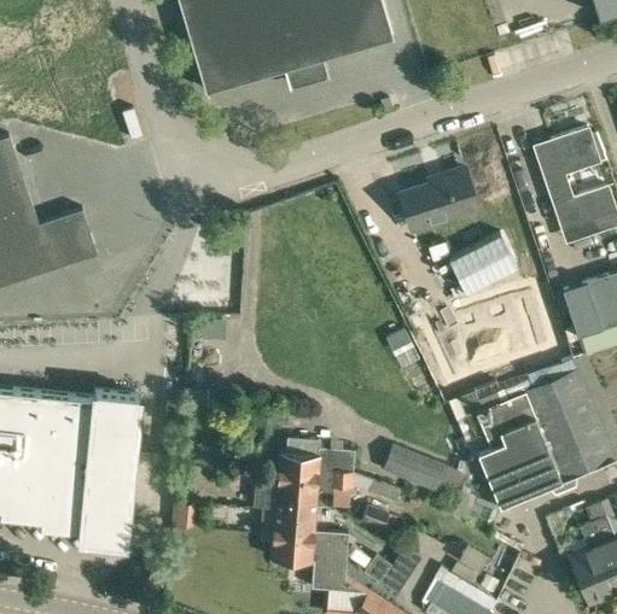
[(68,0),(0,0),(0,53),(76,39),(68,0)]
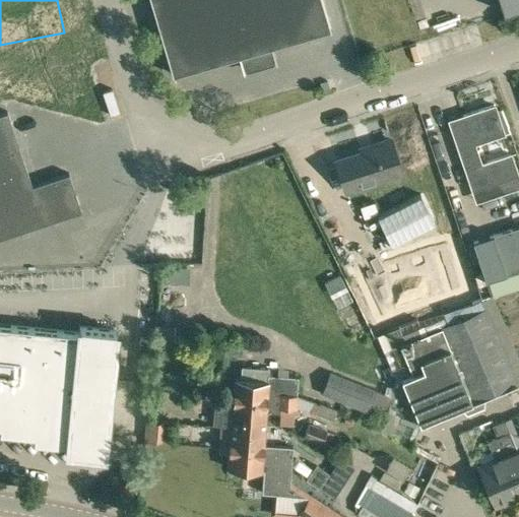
[(263,57),(262,52),(330,33),(320,0),(150,0),(174,78),(248,56),(250,61),(263,57)]
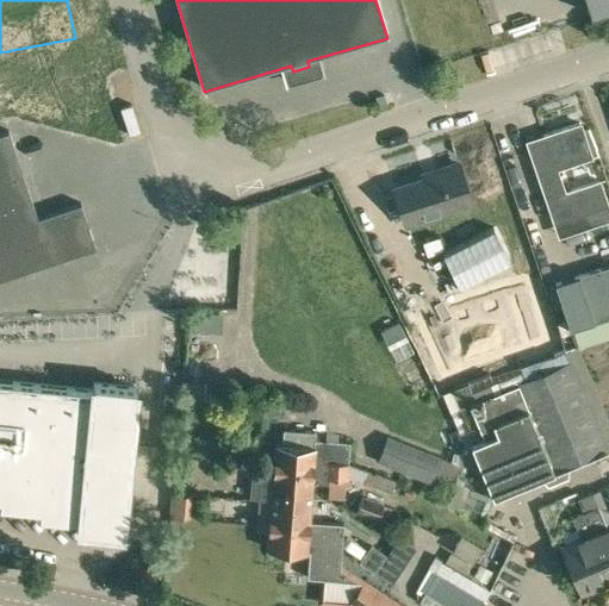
[(565,197),(554,164),(589,152),(580,127),(528,145),(554,225),(607,208),(600,185),(565,197)]
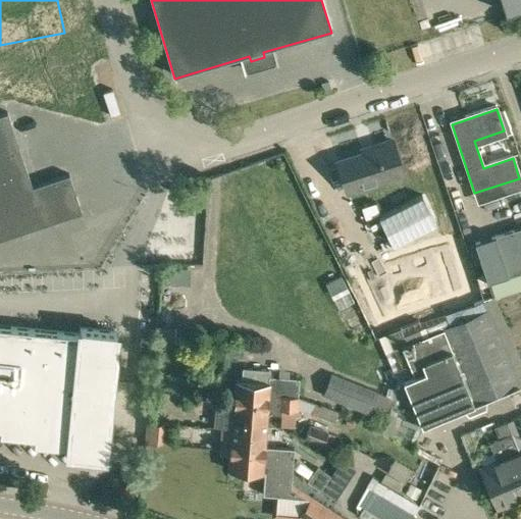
[(31,180),(8,115),(0,117),(0,242),(83,215),(70,177),(43,187),(40,177),(31,180)]
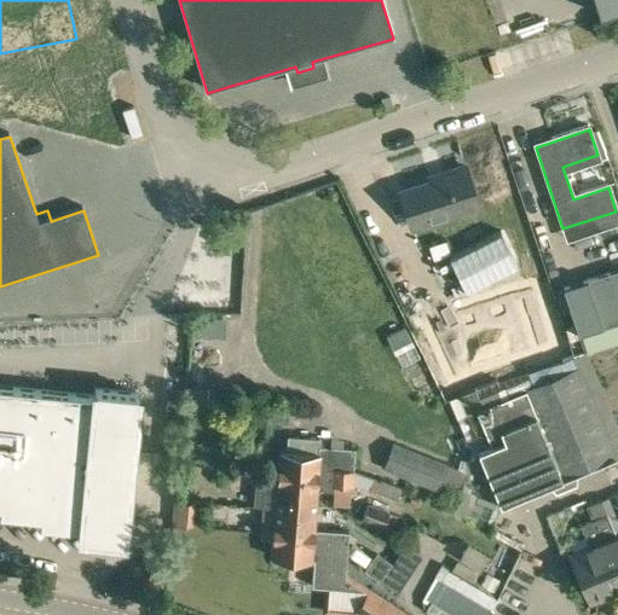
[(411,232),(477,210),(463,170),(443,178),(444,181),(399,197),(411,232)]
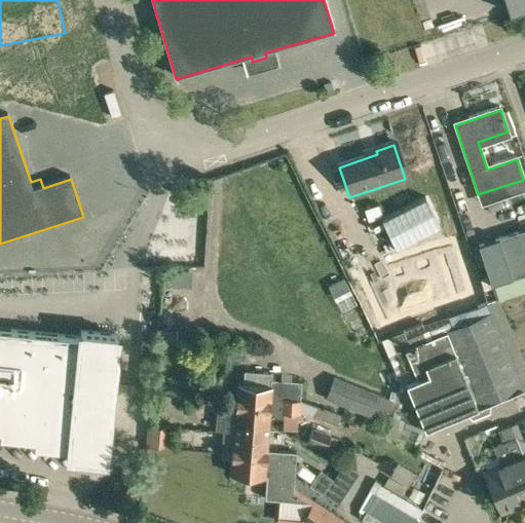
[(379,206),(365,211),(369,223),(383,218),(379,206)]
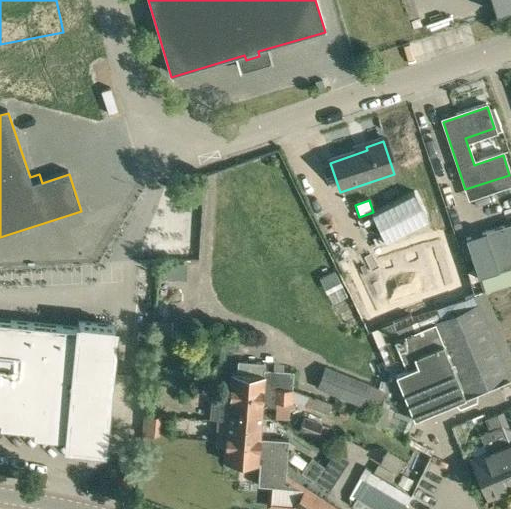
[(510,226),(466,242),(478,279),(480,279),(480,281),(510,271),(510,226)]
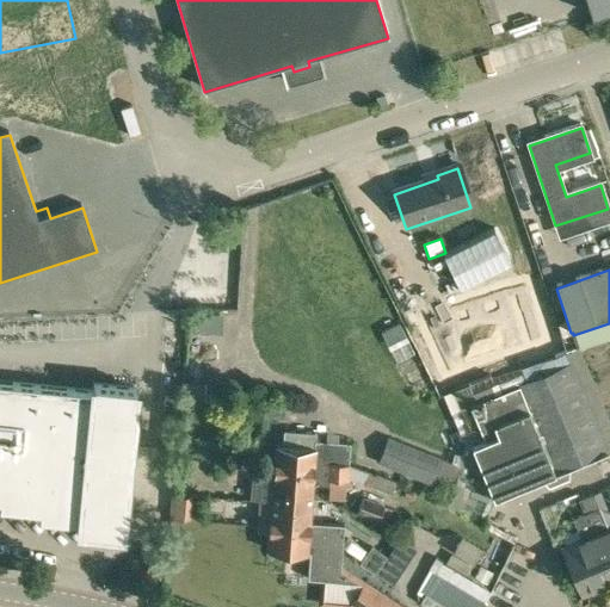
[(554,359),(553,357),(486,379),(486,381),(444,398),(467,452),(474,450),(497,501),(541,482),(550,490),(571,482),(572,470),(609,454),(609,423),(579,350),(554,359)]
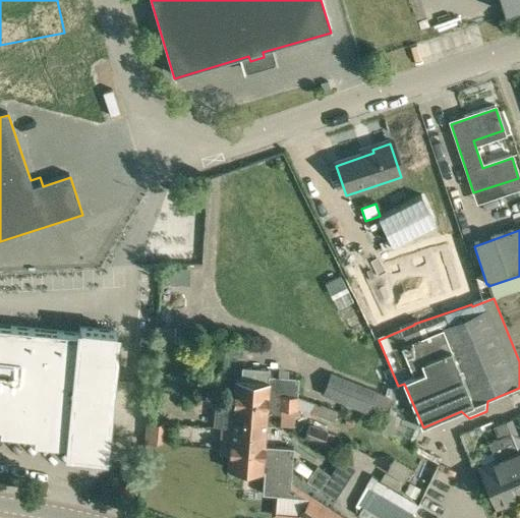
[(0,436),(35,440),(34,446),(68,449),(68,455),(105,459),(117,334),(80,330),(79,336),(0,328),(0,436)]
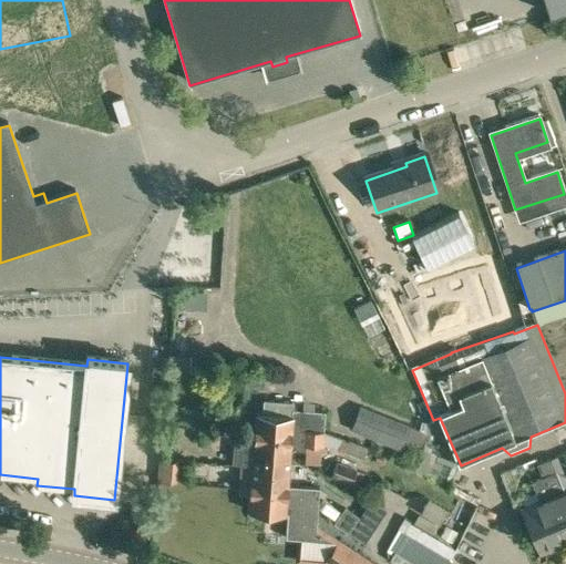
[(192,359),(174,358),(173,372),(191,373),(192,359)]
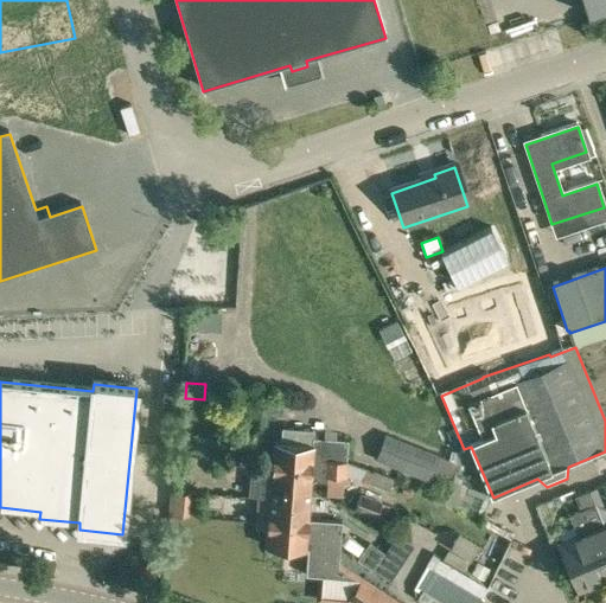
[(274,446),(273,468),(313,472),(314,464),(329,466),(329,464),(348,467),(349,443),(336,442),(336,437),(327,437),(327,442),(314,441),(314,434),(284,431),(282,446),(274,446)]
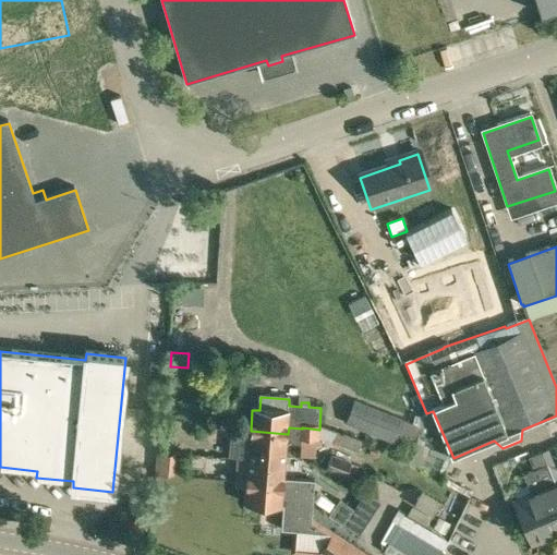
[(394,445),(403,421),(354,401),(344,426),(394,445)]
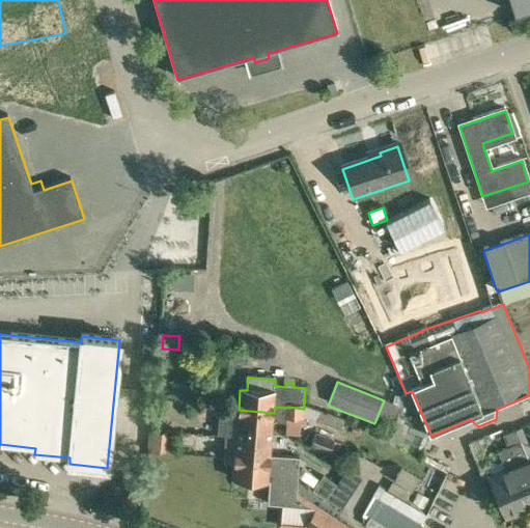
[(304,420),(304,409),(287,407),(287,408),(275,407),(274,413),(239,410),(236,440),(227,440),(227,441),(235,442),(252,443),(253,431),(273,432),(273,422),(286,424),(286,419),(304,420)]
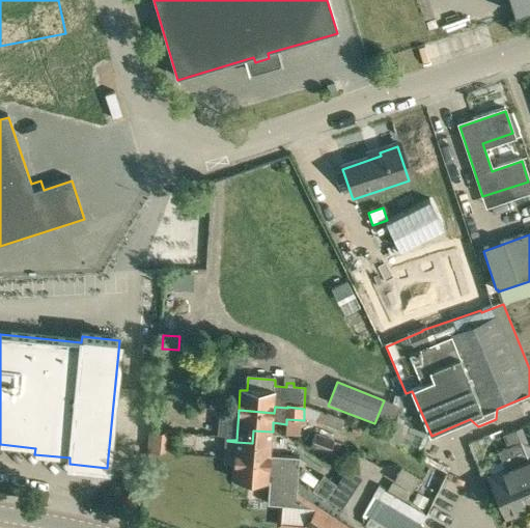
[(327,415),(323,414),(322,413),(317,423),(341,434),(345,422),(327,414),(327,415)]
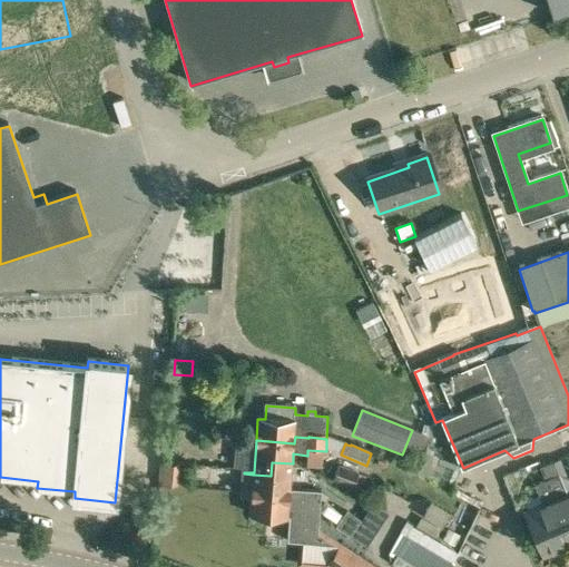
[(548,482),(568,533),(568,479),(561,461),(540,470),(546,482),(548,482)]
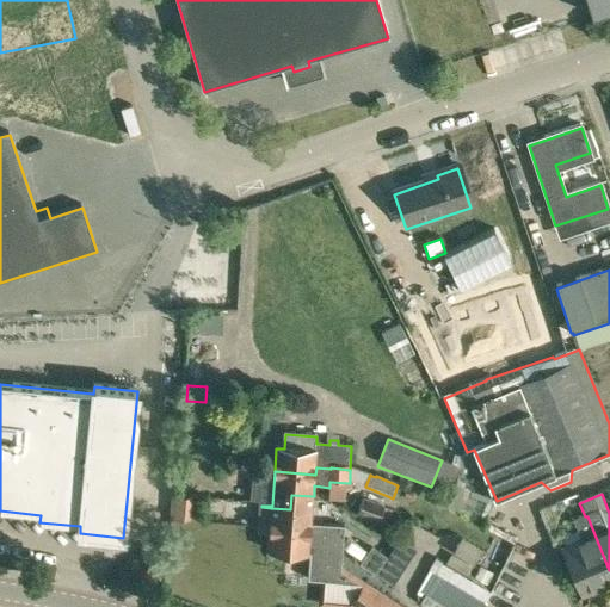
[(312,526),(314,496),(291,495),(290,509),(271,508),(262,507),(259,530),(269,530),(310,533),(310,542),(325,543),(344,544),(345,528),(312,526)]
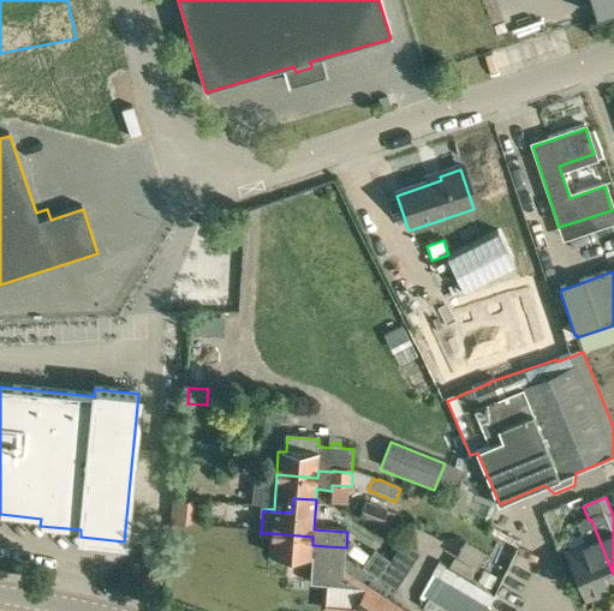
[(186,499),(182,523),(202,527),(207,503),(186,499)]
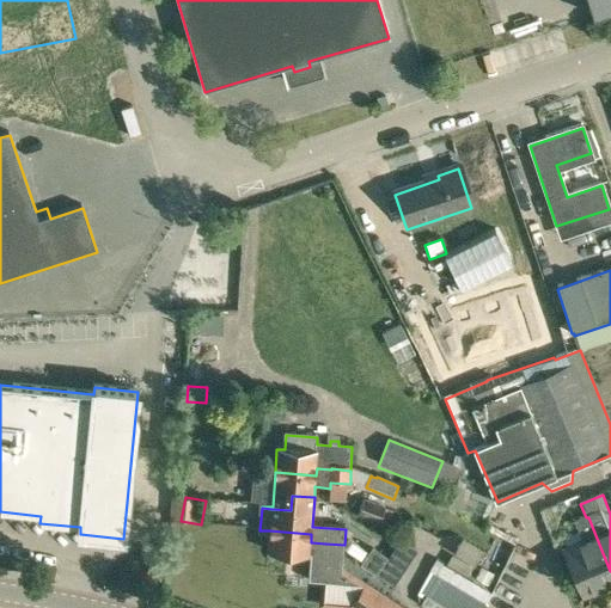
[(386,532),(388,528),(393,514),(386,510),(388,509),(365,501),(358,517),(378,526),(378,528),(386,532)]
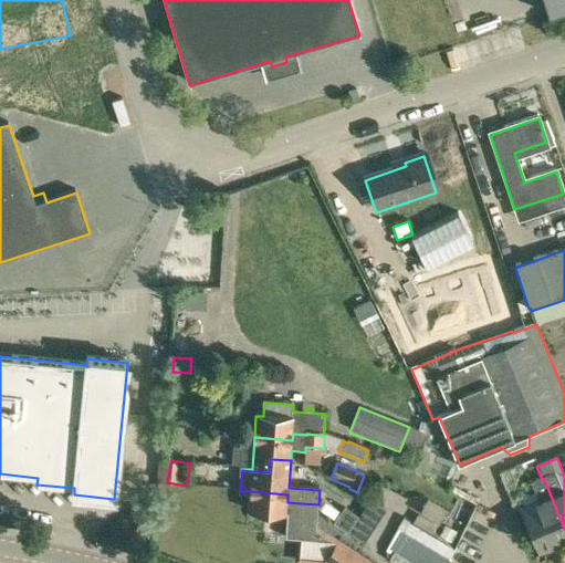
[(542,554),(564,544),(564,529),(544,479),(542,479),(531,483),(536,496),(531,498),(532,504),(523,509),(542,554)]
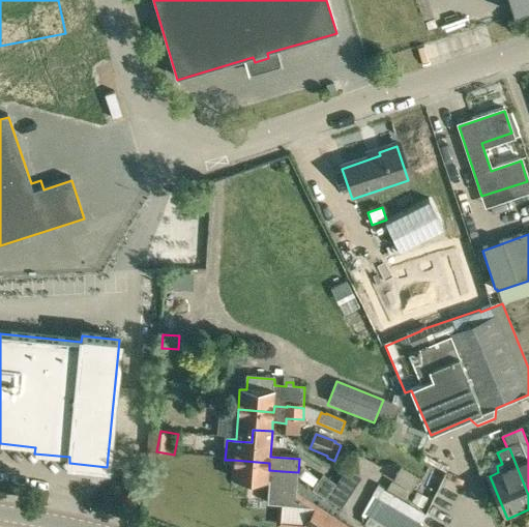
[(233,460),(232,480),(250,481),(254,485),(264,486),(268,482),(269,482),(267,505),(277,506),(276,526),(310,526),(323,509),(297,492),(298,472),(282,471),(269,470),(269,463),(233,460)]
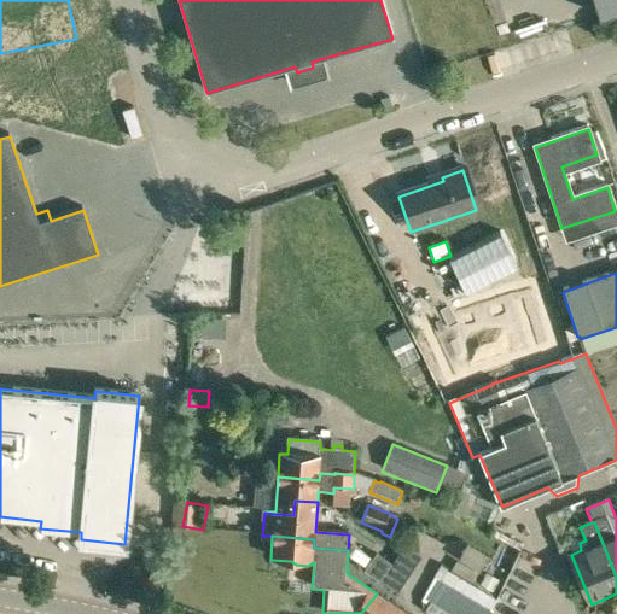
[(467,545),(459,561),(479,573),(489,557),(467,545)]
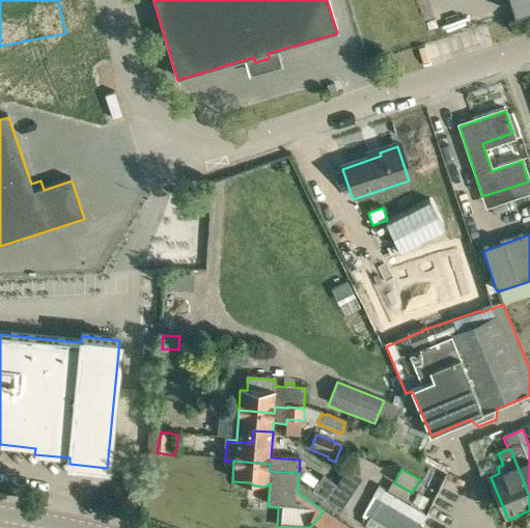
[(335,485),(323,477),(312,492),(326,500),(335,485)]
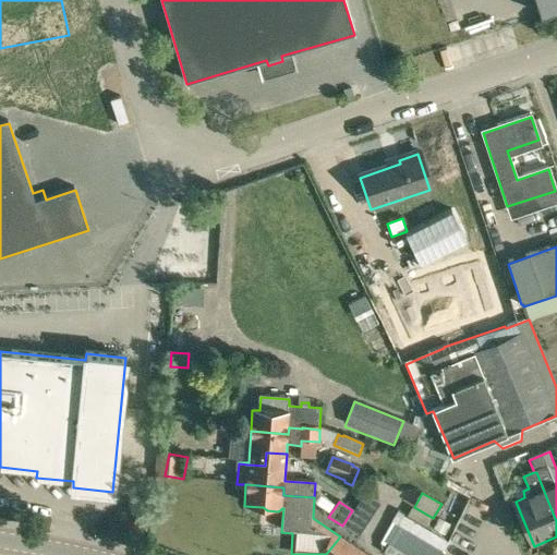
[(389,545),(384,553),(386,554),(444,554),(445,553),(443,551),(448,542),(446,541),(400,514),(395,523),(397,525),(386,543),(389,545)]
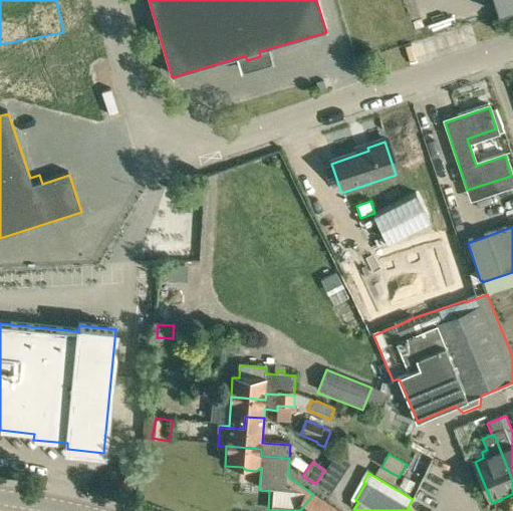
[(323,510),(328,504),(313,494),(300,510),(323,510)]
